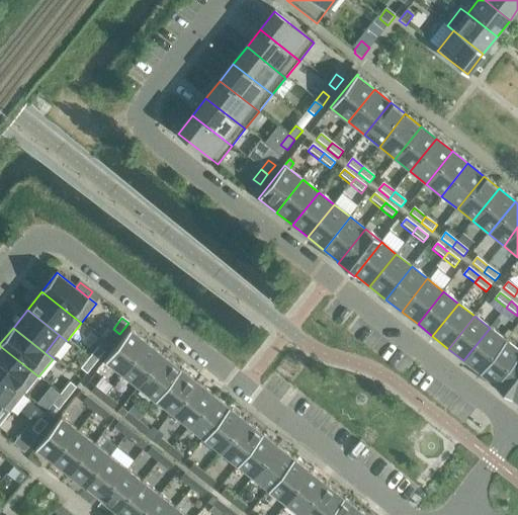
[(506,341),(490,328),(463,360),(480,373),(506,341)]
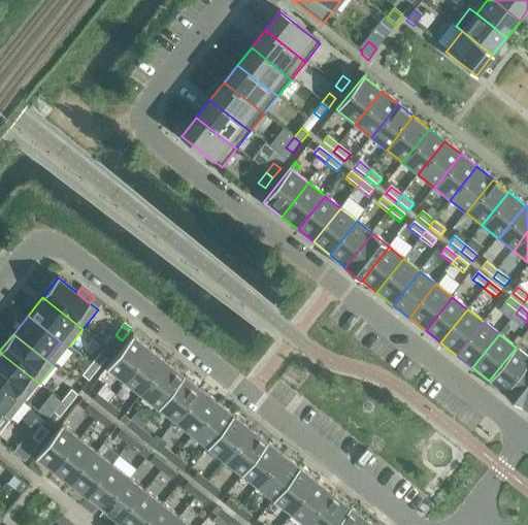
[(133,336),(107,368),(126,383),(151,351),(133,336)]
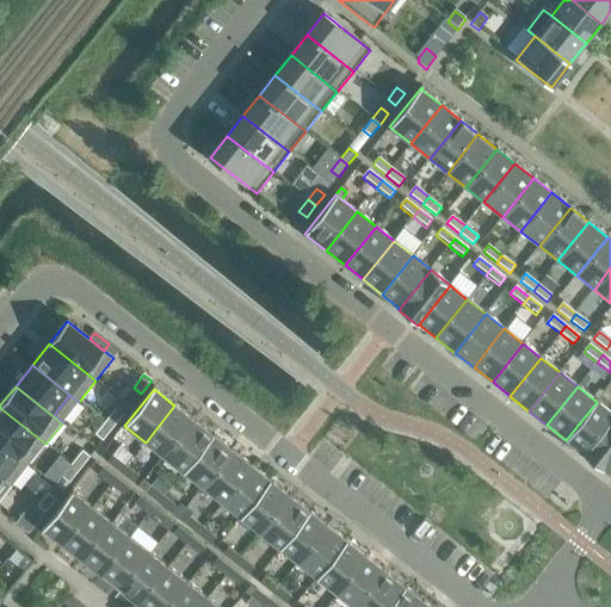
[(610,413),(597,402),(566,440),(582,453),(581,454),(582,456),(610,419),(610,413)]
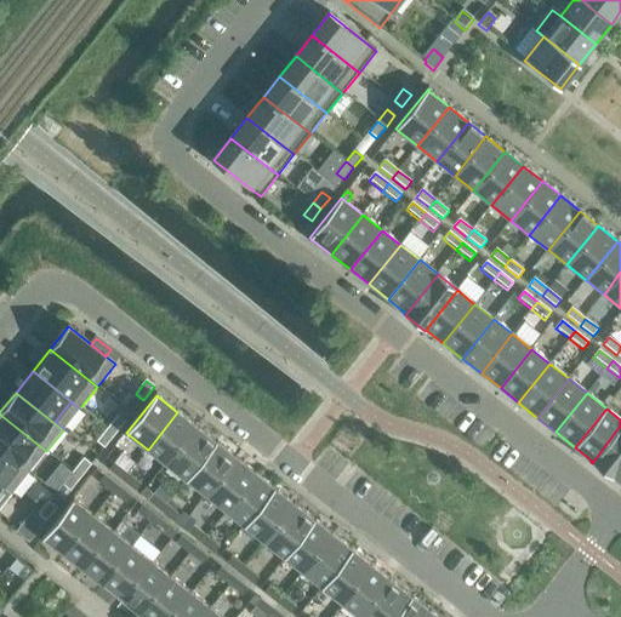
[(195,427),(177,412),(148,450),(166,464),(195,427)]
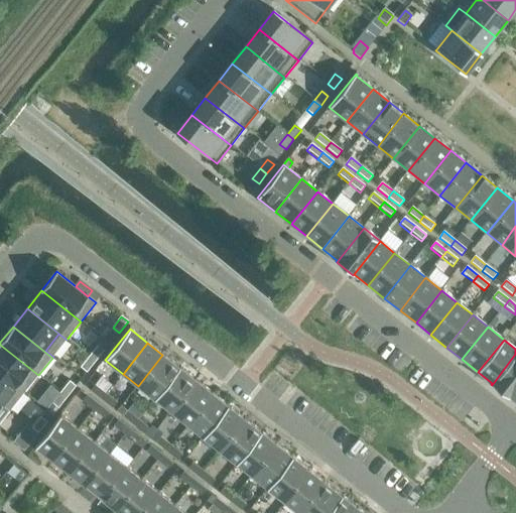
[(0,374),(24,393),(38,375),(0,345),(0,374)]
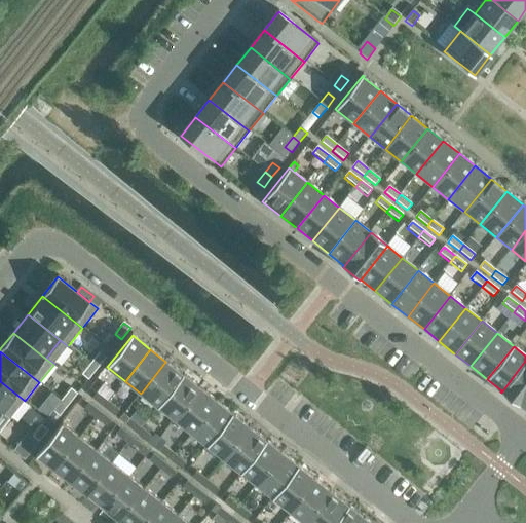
[(100,352),(90,364),(98,370),(106,358),(100,352)]
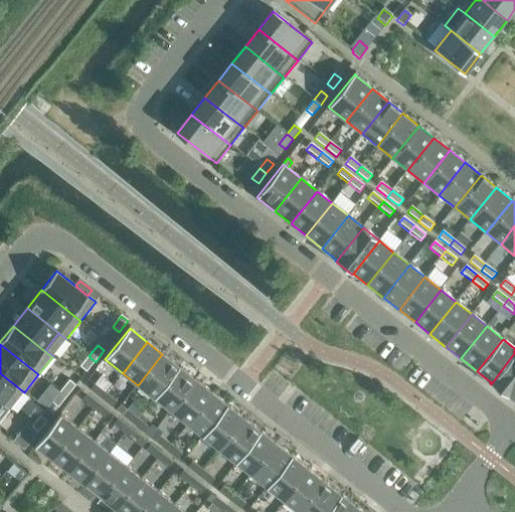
[(514,386),(514,353),(491,384),(507,397),(508,396),(514,386)]
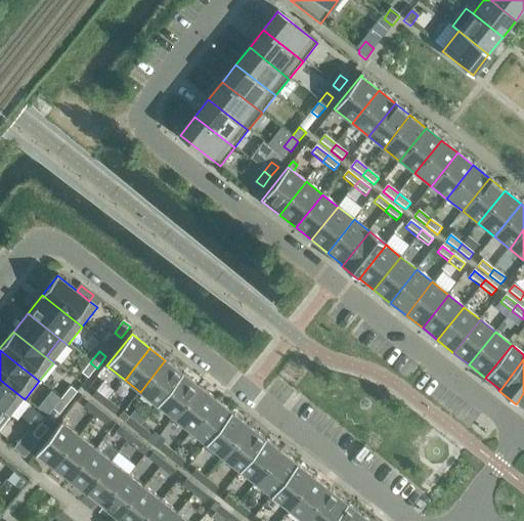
[(140,392),(158,406),(182,374),(165,360),(140,392)]
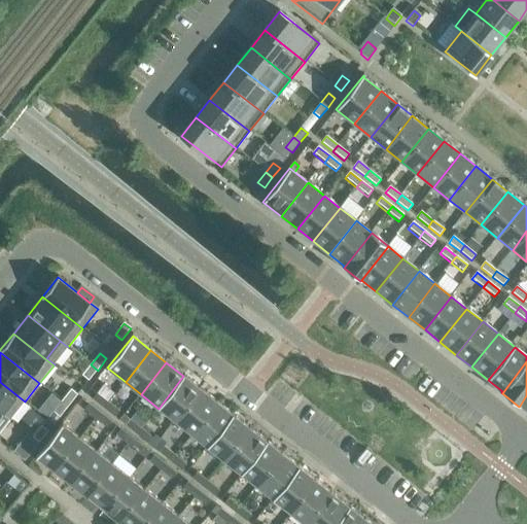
[(98,371),(91,364),(81,377),(89,382),(98,371)]
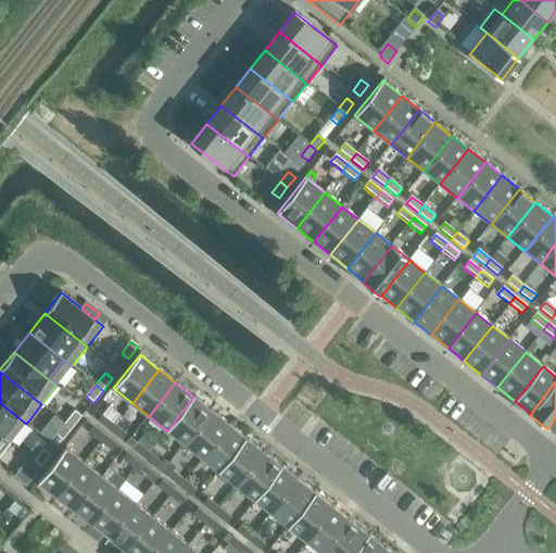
[(194,398),(193,397),(167,431),(185,444),(211,411),(194,398)]
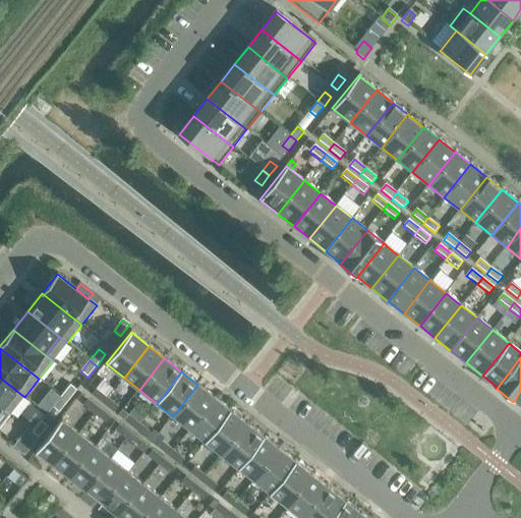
[(0,378),(0,407),(10,415),(24,397),(0,378)]
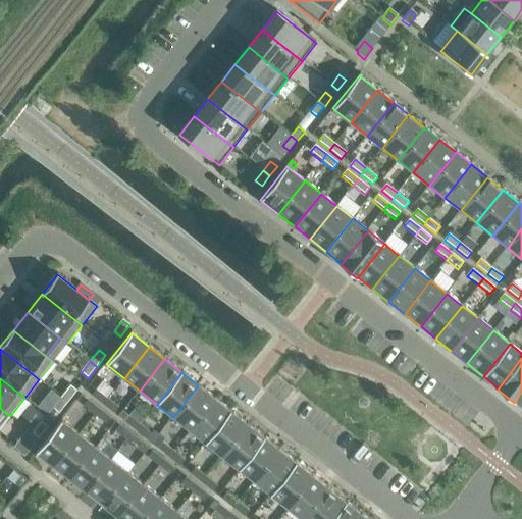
[(215,400),(198,385),(173,417),(191,431),(215,400)]
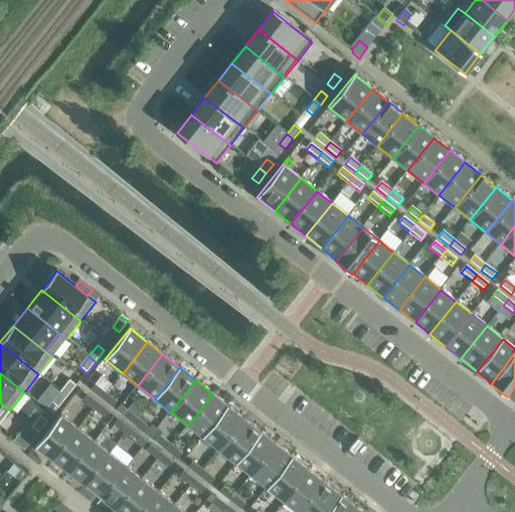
[(69,381),(60,392),(66,397),(75,386),(69,381)]
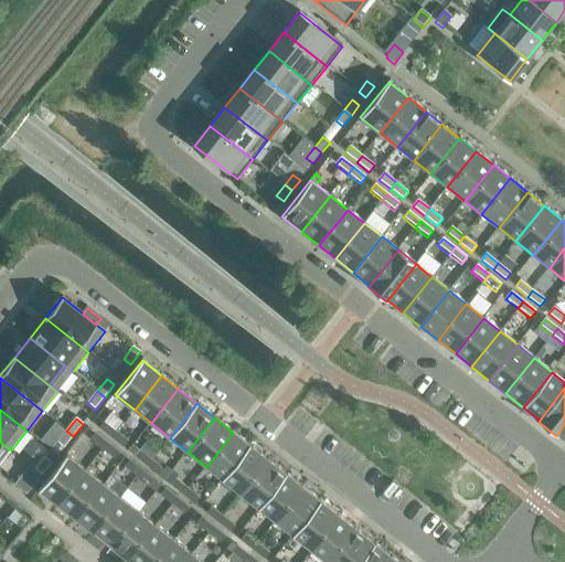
[(99,430),(112,439),(116,433),(104,423),(99,430)]
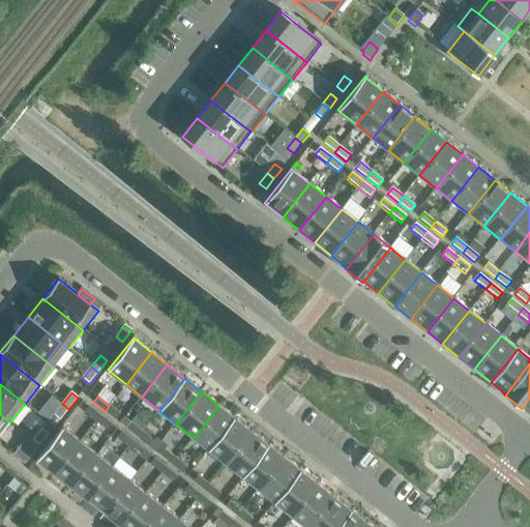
[(68,409),(62,404),(53,415),(60,420),(68,409)]
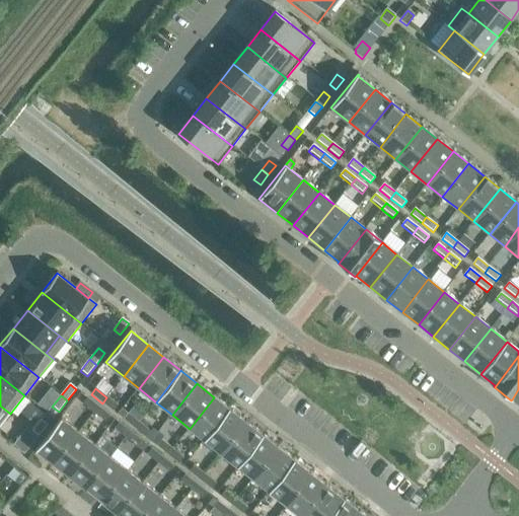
[(113,412),(118,407),(106,397),(102,403),(113,412)]
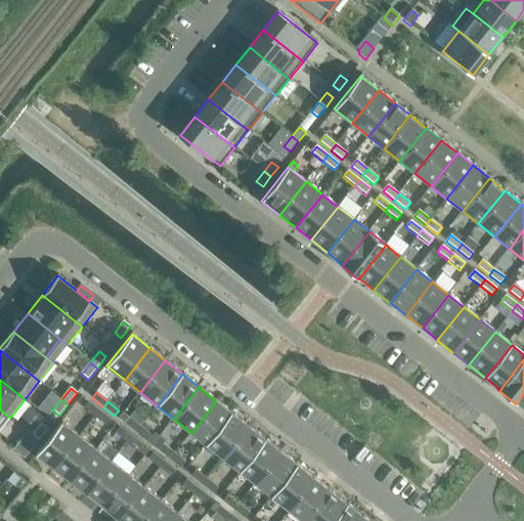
[(191,433),(207,445),(231,413),(216,401),(191,433)]
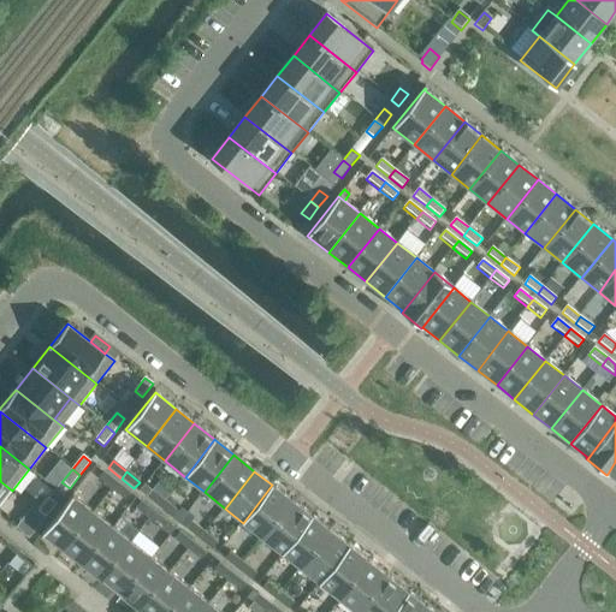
[(99,480),(111,491),(117,483),(104,473),(99,480)]
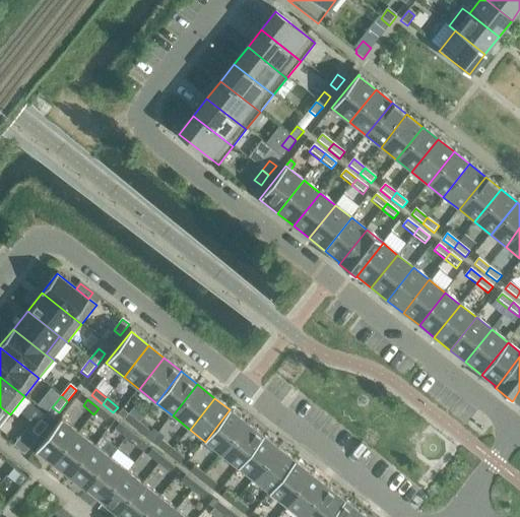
[(10,414),(0,406),(0,411),(2,409),(9,415),(10,414)]
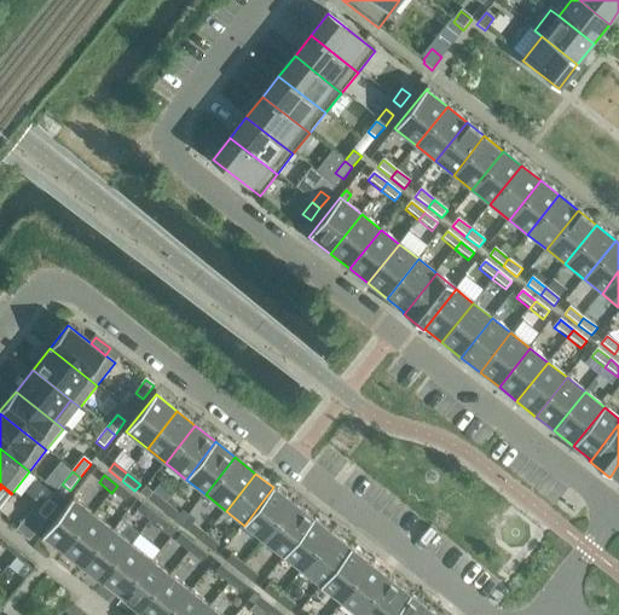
[(131,497),(117,486),(111,493),(126,503),(131,497)]
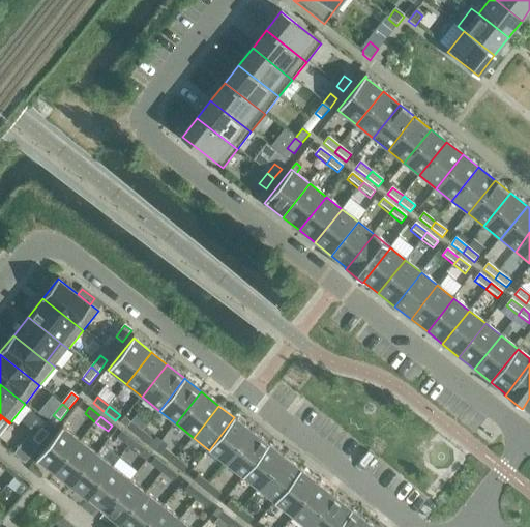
[(252,432),(234,417),(209,450),(226,464),(252,432)]
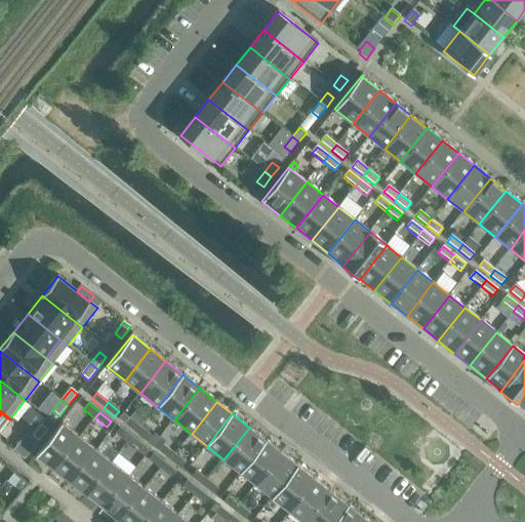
[(129,419),(124,425),(135,434),(140,428),(129,419)]
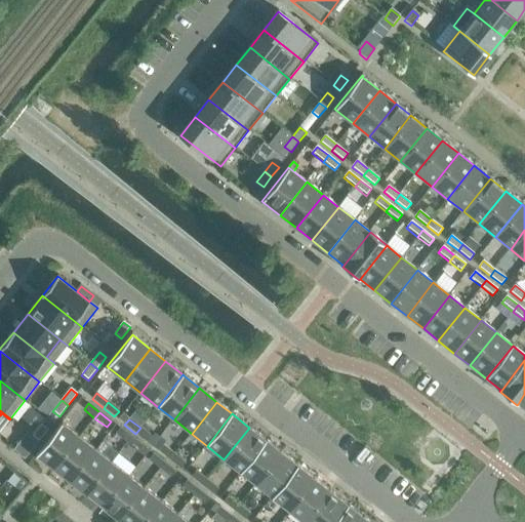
[(38,456),(54,470),(80,438),(62,424),(36,455),(37,456),(38,456)]
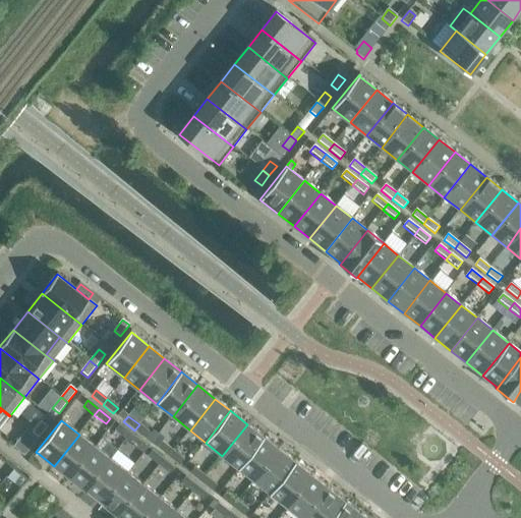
[(48,427),(41,422),(32,434),(39,439),(48,427)]
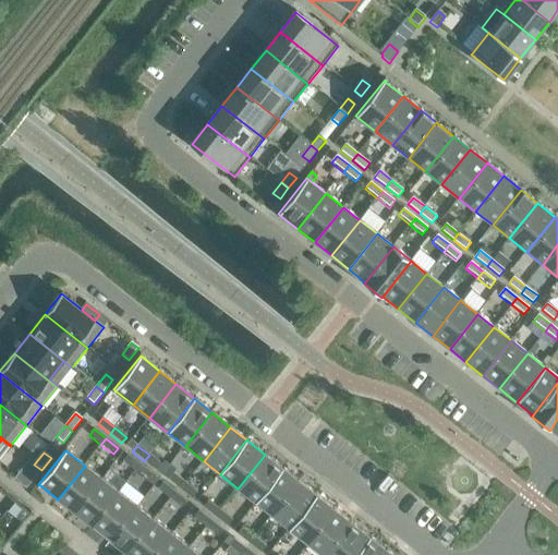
[(161,465),(149,455),(144,461),(156,471),(161,465)]
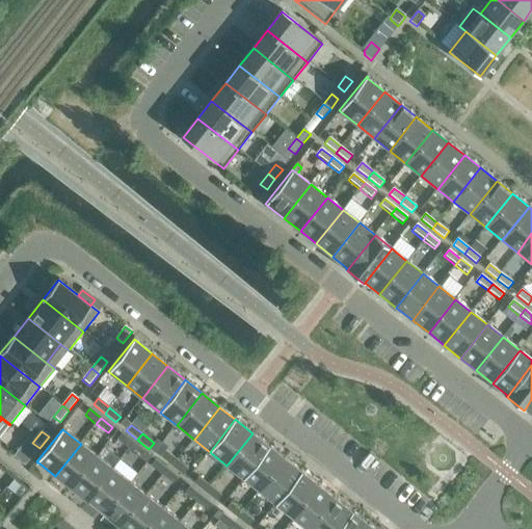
[(269,446),(253,433),(227,466),(243,479),(269,446)]
